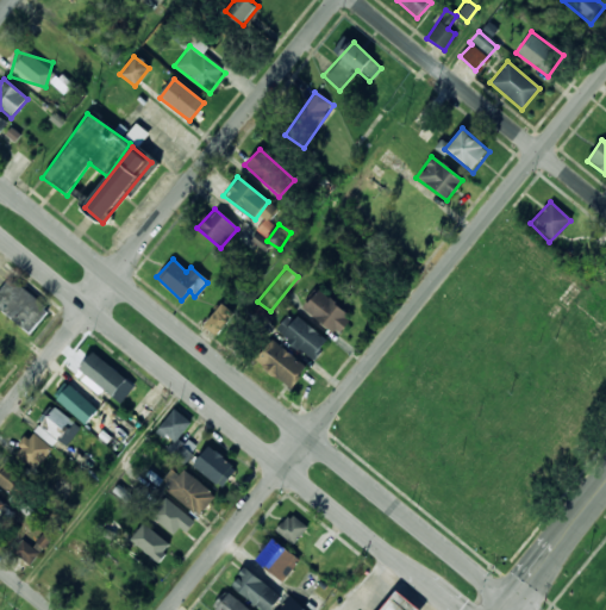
[(0,311),(27,334),(48,309),(7,278),(0,286),(0,311)]
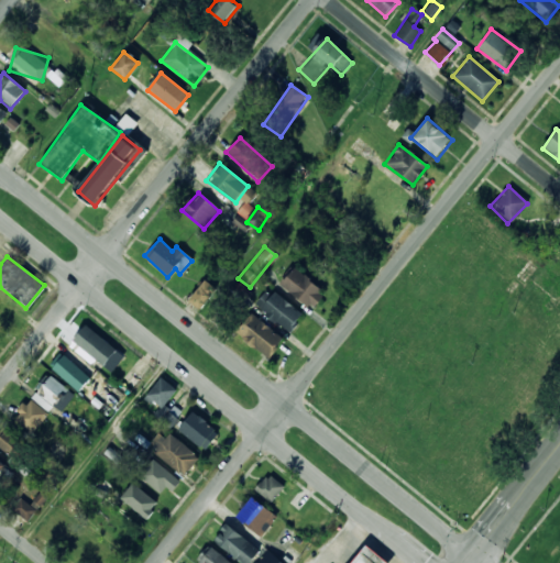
[(280,280),(304,308),(320,294),(296,266),(280,280)]
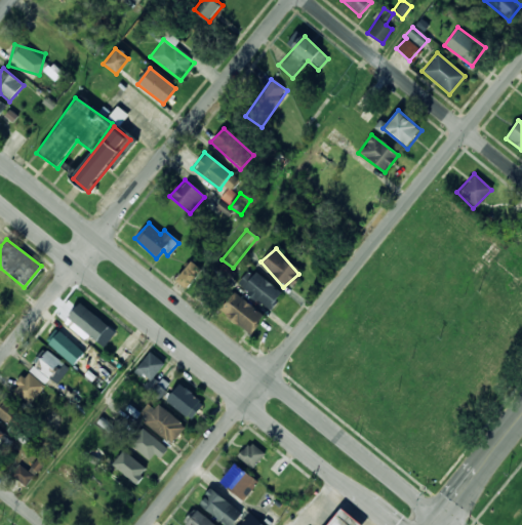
[(186,289),(202,271),(192,261),(175,279),(186,289)]
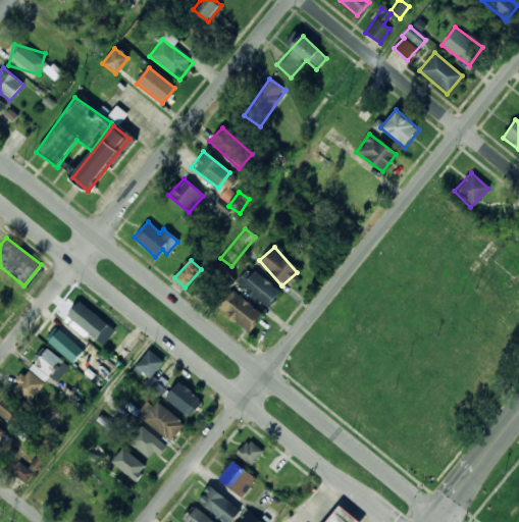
[(235,285),(269,307),(280,290),(246,268),(235,285)]
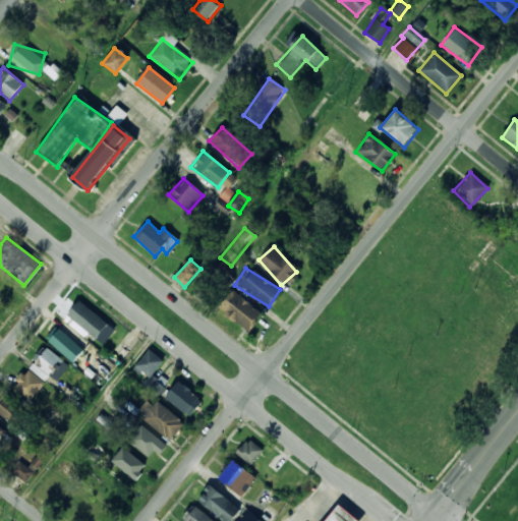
[(0,305),(3,308),(15,293),(0,281),(0,305)]
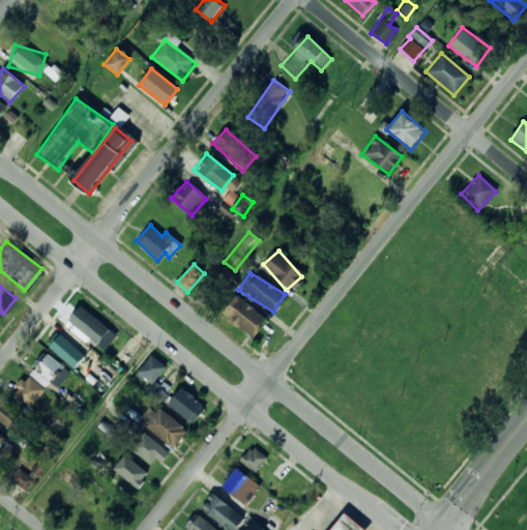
[(220,313),(252,337),(266,320),(234,294),(220,313)]
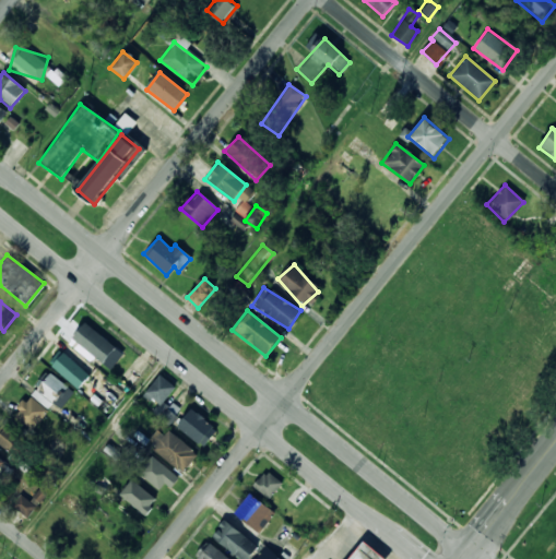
[(68,341),(104,373),(121,355),(85,322),(68,341)]
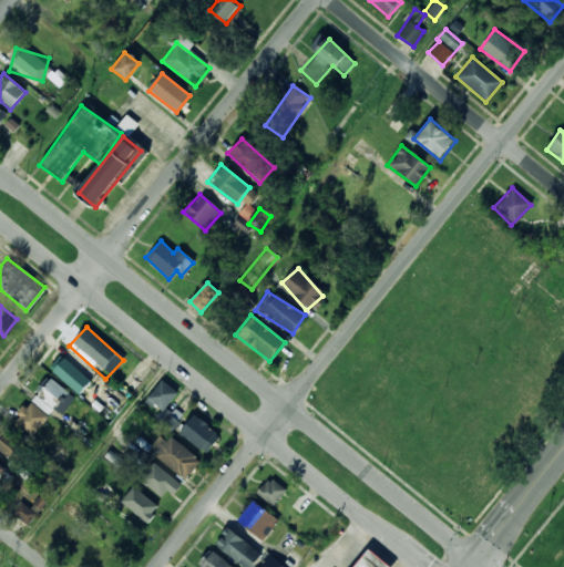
[(90,381),(63,358),(51,371),(77,395),(90,381)]
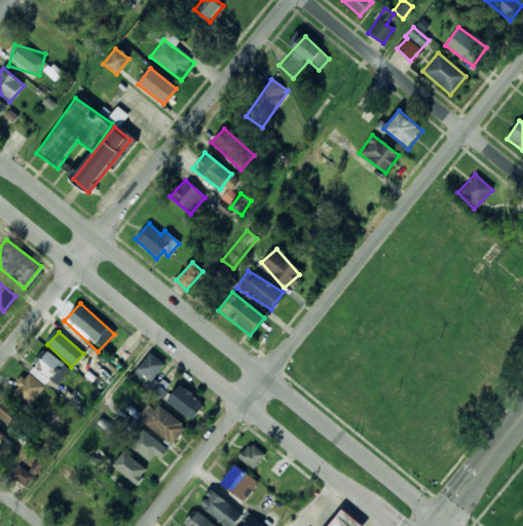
[(58,387),(68,367),(40,351),(30,371),(58,387)]
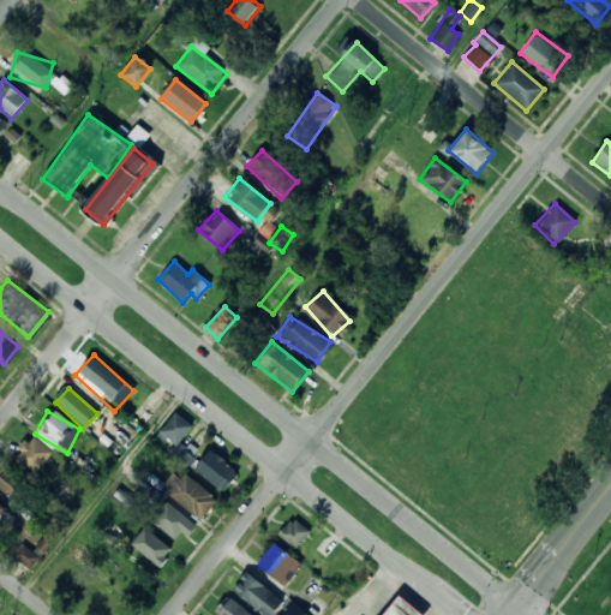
[(156,434),(173,448),(191,427),(174,412),(156,434)]
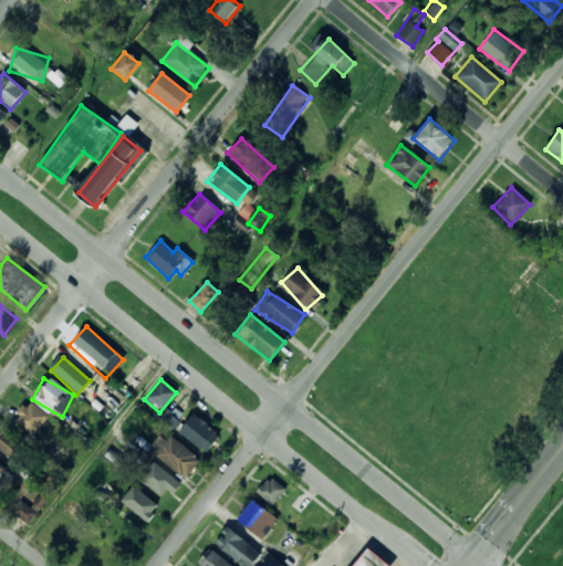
[(105,419),(118,402),(103,390),(90,406),(105,419)]
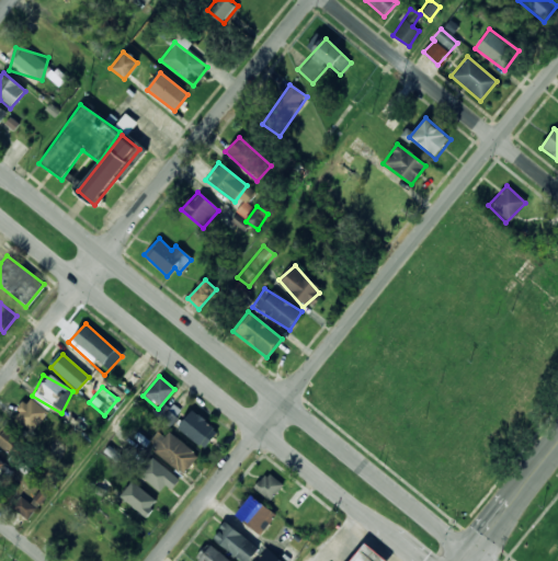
[(30,432),(44,418),(26,400),(12,414),(30,432)]
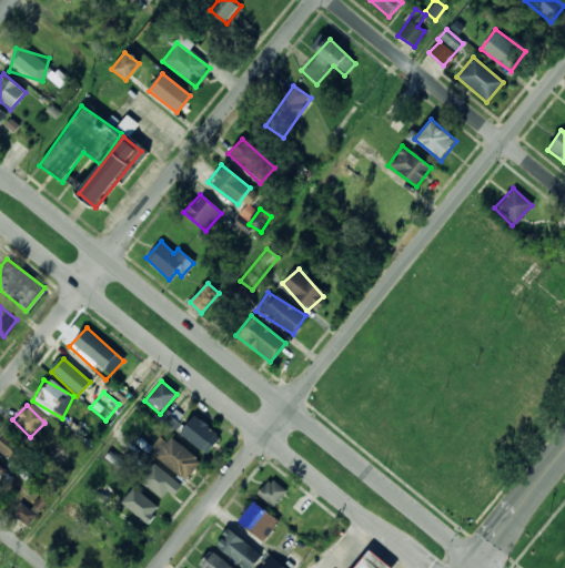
[(153,417),(168,432),(180,421),(167,405),(153,417)]
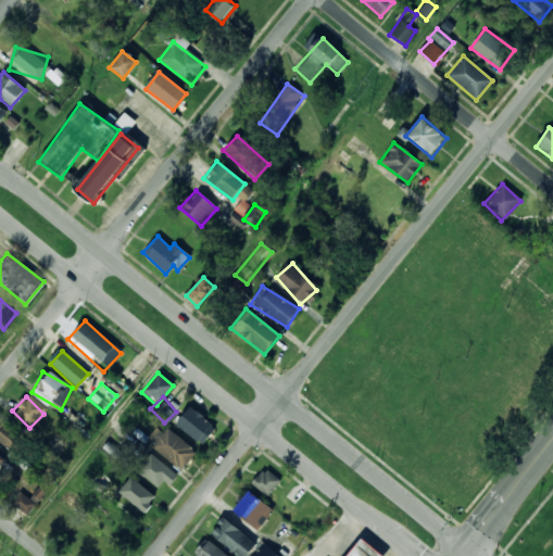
[(175,426),(201,446),(216,428),(189,407),(175,426)]
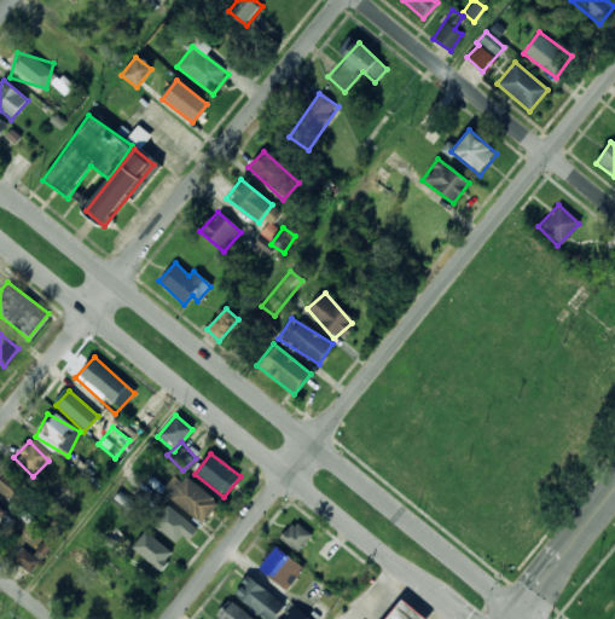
[(0,495),(16,505),(28,489),(5,473),(0,479),(0,495)]
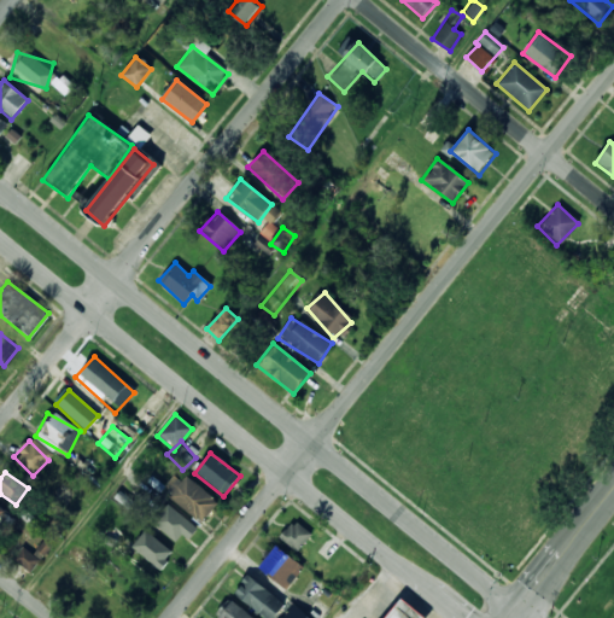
[(167,496),(202,523),(217,502),(183,476),(167,496)]
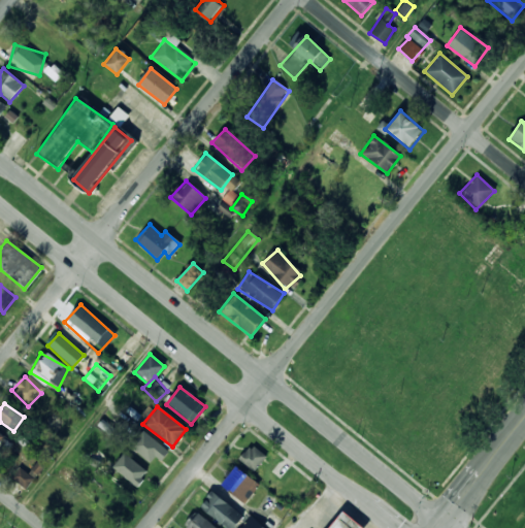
[(149,462),(153,456),(159,460),(167,450),(140,431),(128,448),(149,462)]
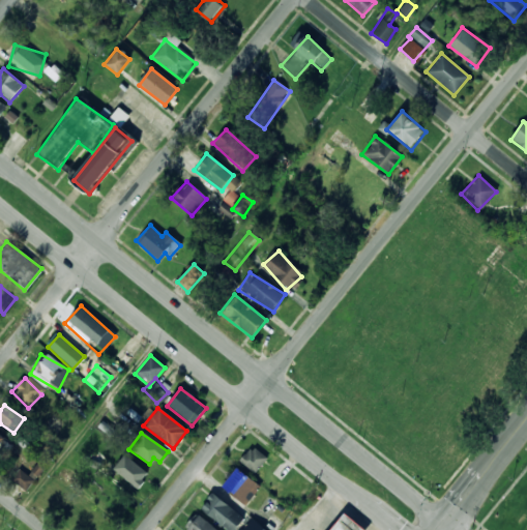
[(237,462),(254,474),(266,459),(250,446),(237,462)]
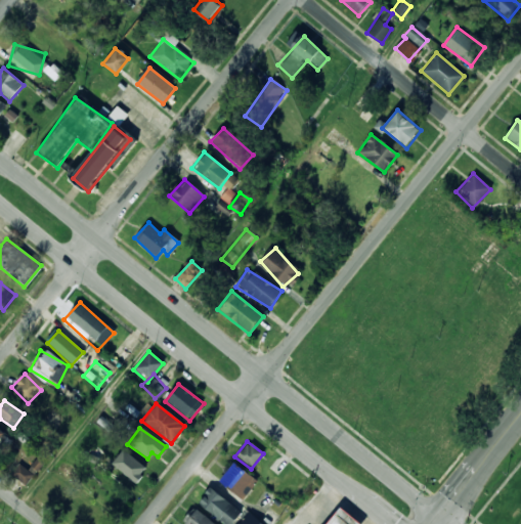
[(111,463),(135,485),(147,471),(123,449),(111,463)]
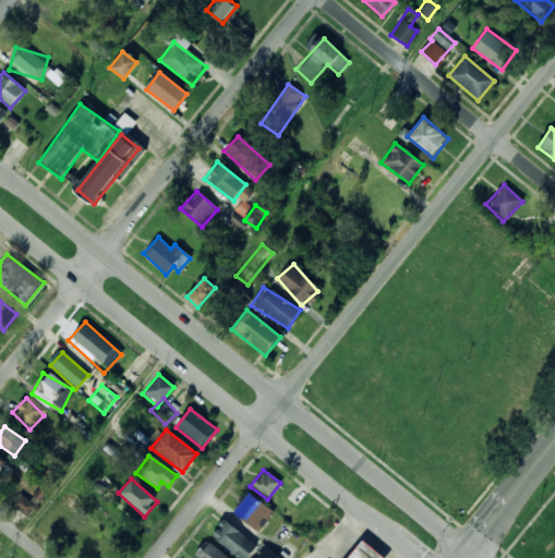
[(58,500),(69,509),(77,499),(67,490),(58,500)]
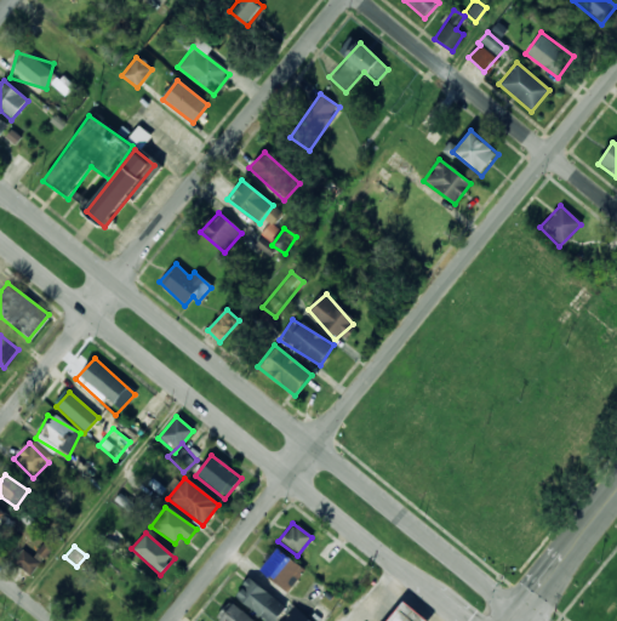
[(38,564),(20,547),(9,559),(27,575),(38,564)]
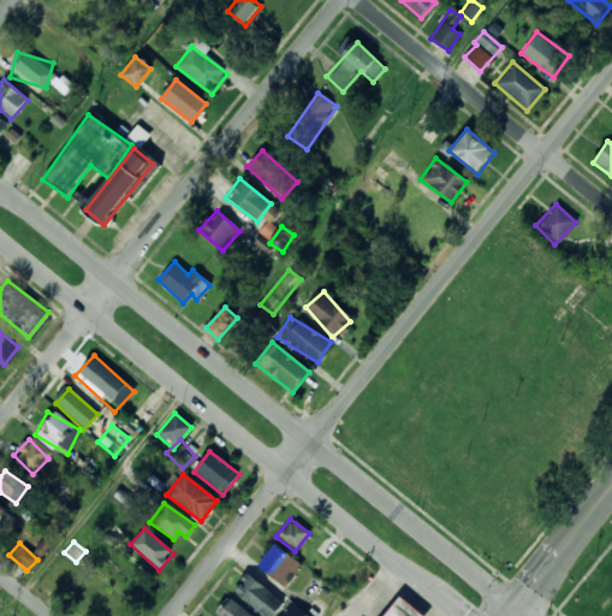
[(284,588),(302,567),(273,544),(256,564),(284,588)]
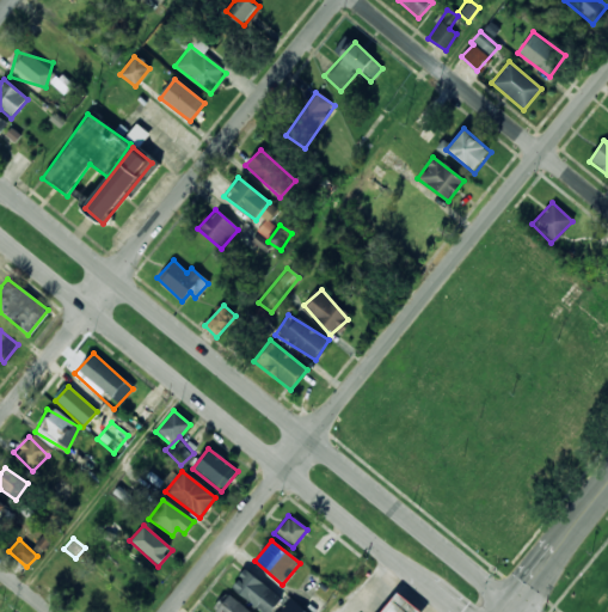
[(262,611),(270,611),(281,599),(244,569),(231,586),(262,611)]
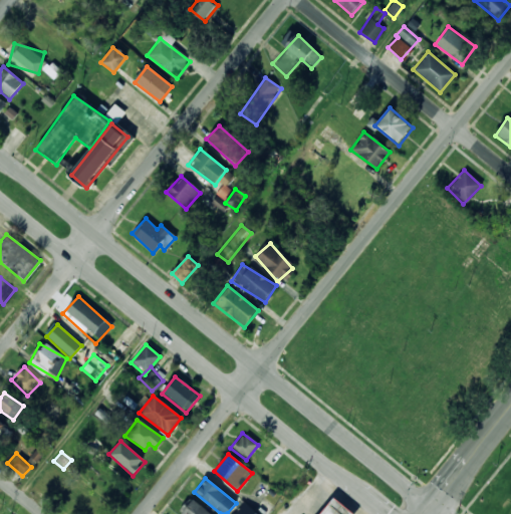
[(319,513),(355,513),(356,513),(333,496),(319,513)]
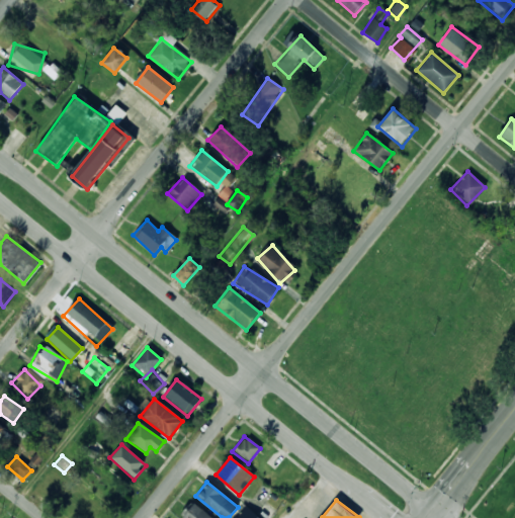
[(209,517),(190,502),(178,515),(181,517),(209,517)]
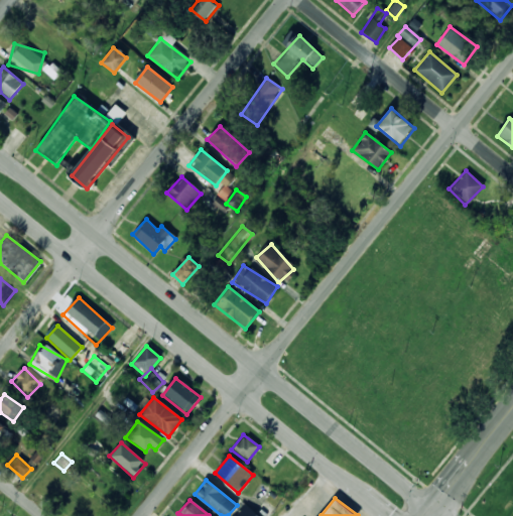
[(256,515),(244,504),(234,514),(236,515),(256,515)]
